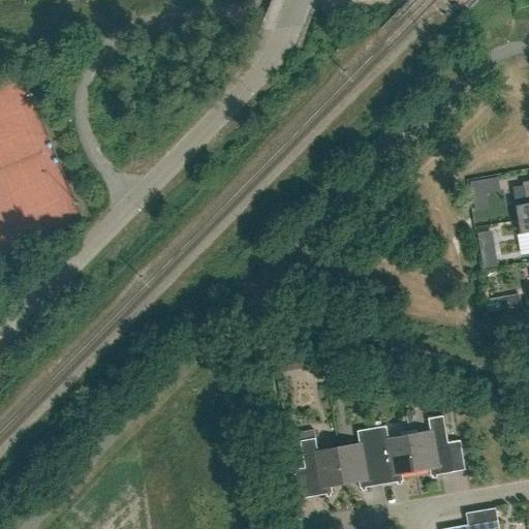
[(528,181),(523,183),(527,205),(517,206),(519,220),(528,218),(528,181)]
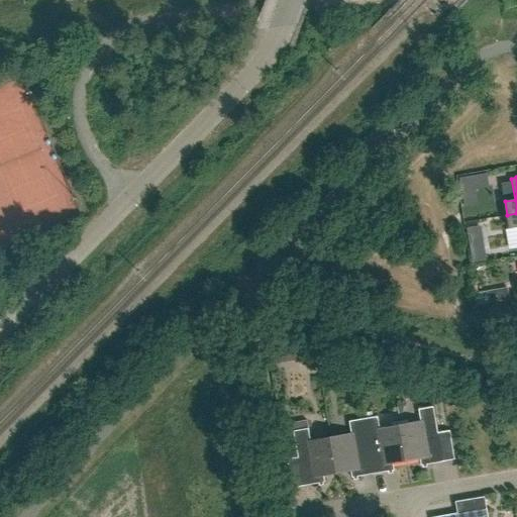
[(516,213),(507,215),(510,229),(516,227),(516,213)]
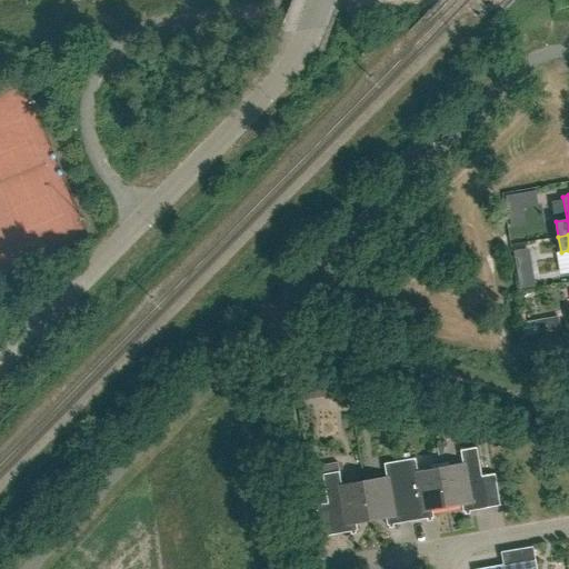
[(535,266),(518,268),(521,287),(537,283),(535,266)]
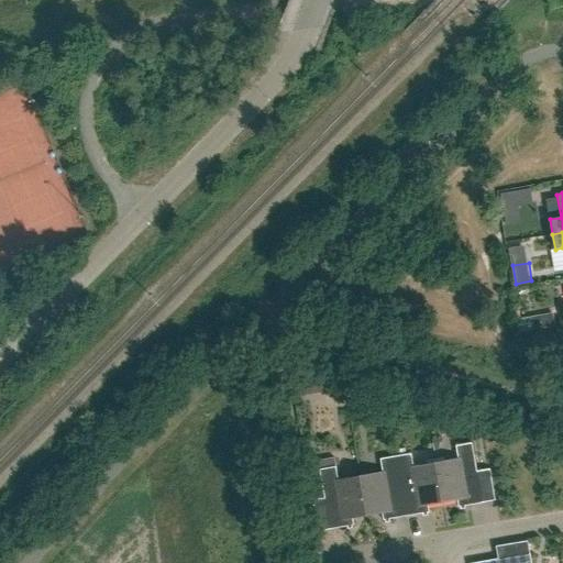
[(543,307),(526,309),(528,326),(545,323),(543,307)]
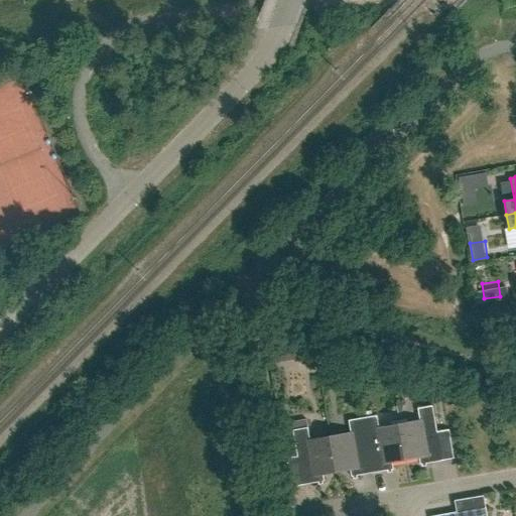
[(429,396),(442,394),(440,382),(427,385),(429,396)]
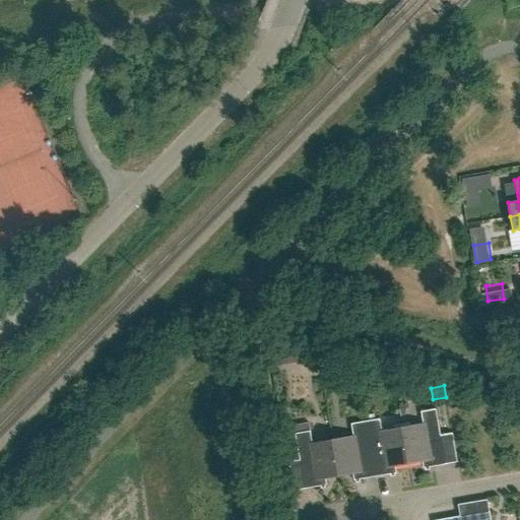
[(421,412),(424,424),(402,428),(409,464),(423,461),(424,468),(446,464),(436,409),(421,412)]
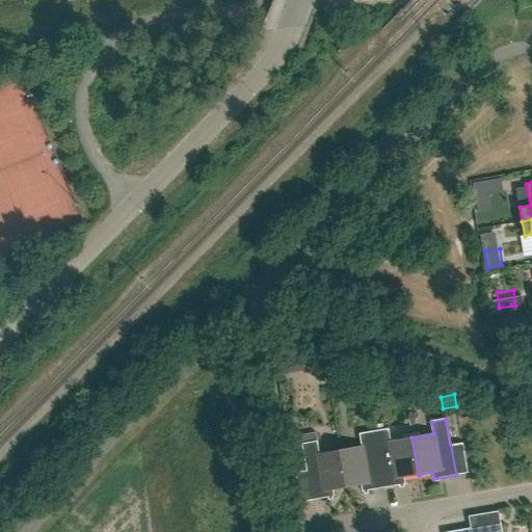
[(391,441),(389,429),(374,431),(383,487),(405,484),(404,477),(419,475),(411,437),(391,441)]
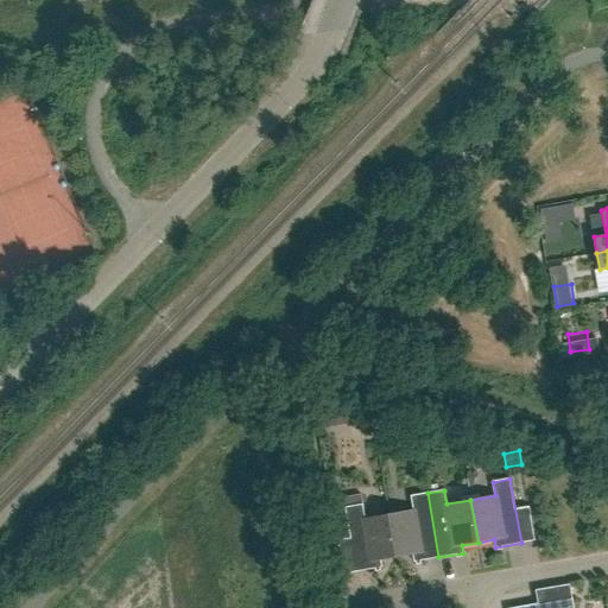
[(428,493),(411,496),(413,510),(390,514),(397,557),(412,553),(415,562),(438,557),(428,493)]
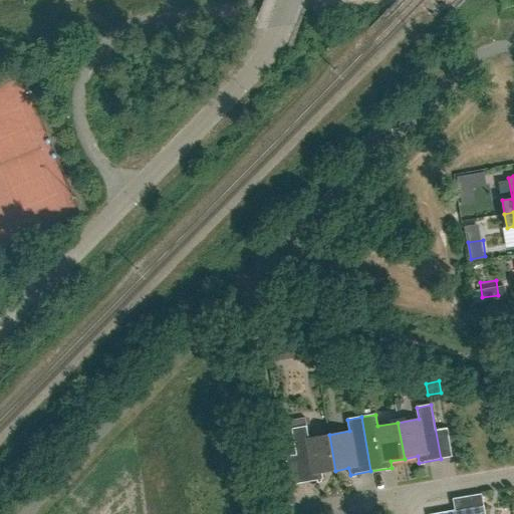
[(323,480),(322,473),(335,471),(329,435),(309,438),(306,427),(292,429),(301,483),(323,480)]
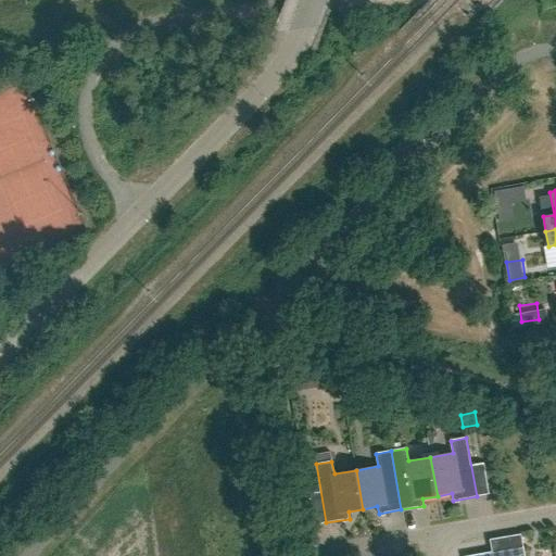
[(525,555),(523,546),(468,555),(525,555)]
